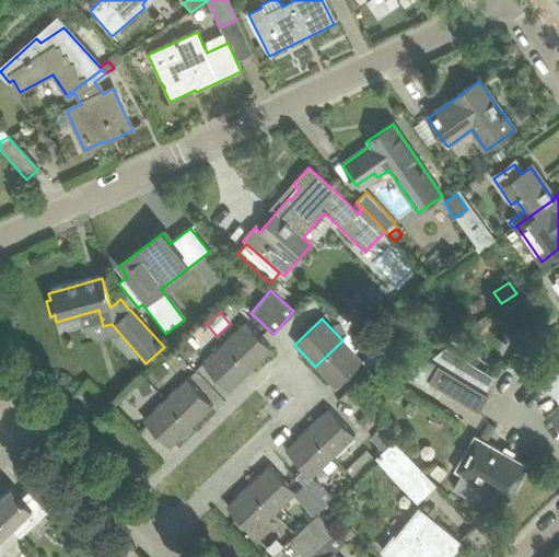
[(271,350),(245,324),(223,344),(249,371),(271,350)]
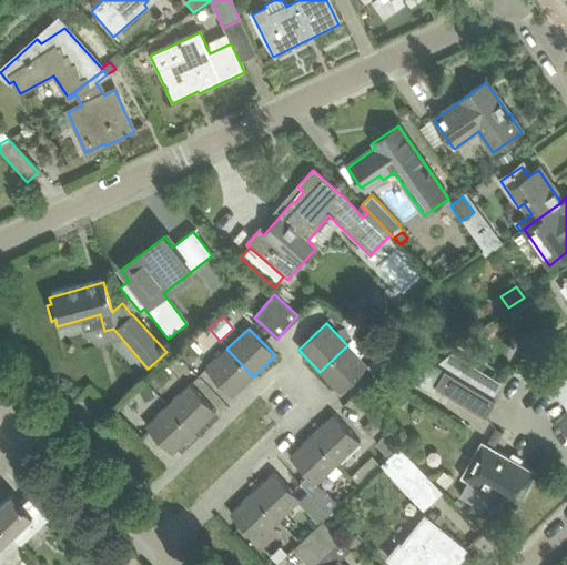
[(340,394),(368,367),(356,355),(362,349),(353,340),(347,345),(320,372),(340,394)]
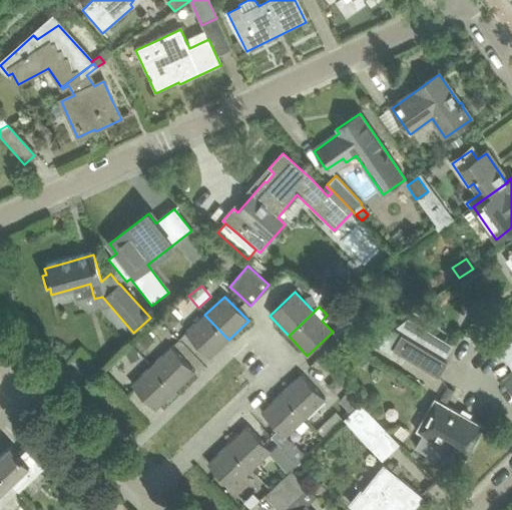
[(185,334),(209,359),(228,340),(204,315),(185,334)]
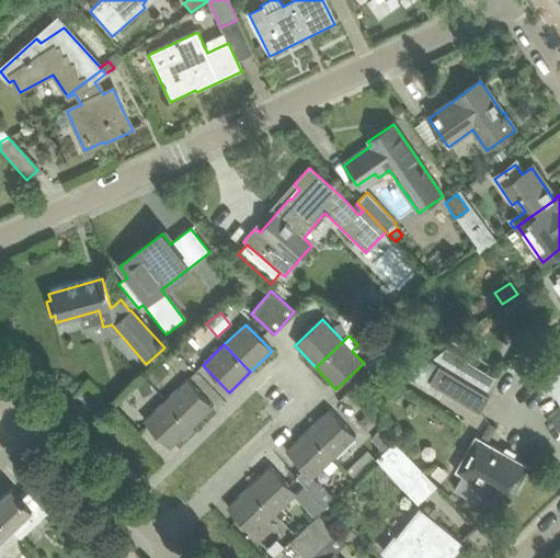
[(506,369),(518,377),(532,355),(521,348),(506,369)]
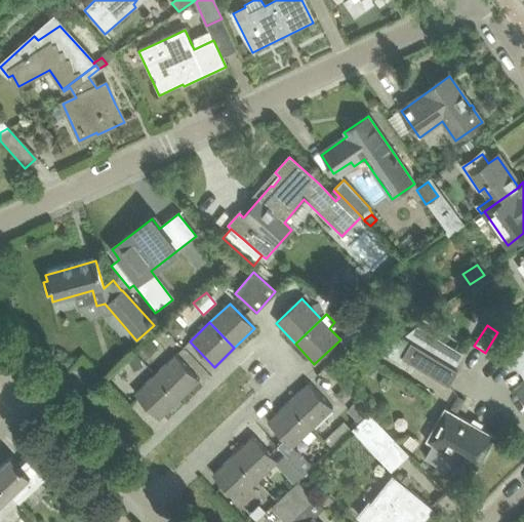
[(405,336),(456,365),(462,353),(417,327),(405,336)]
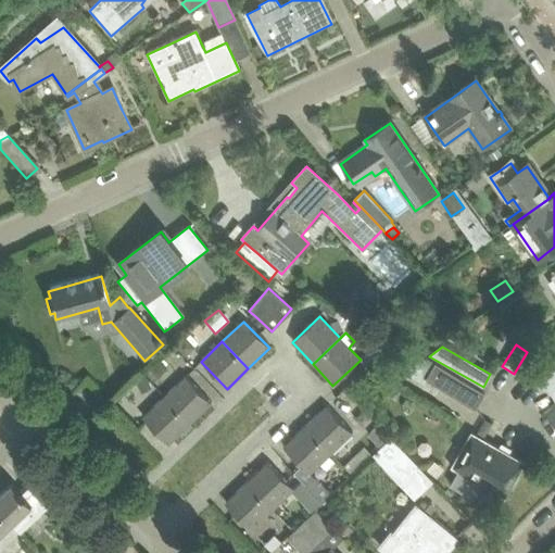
[(539,359),(526,381),(538,388),(551,366),(539,359)]
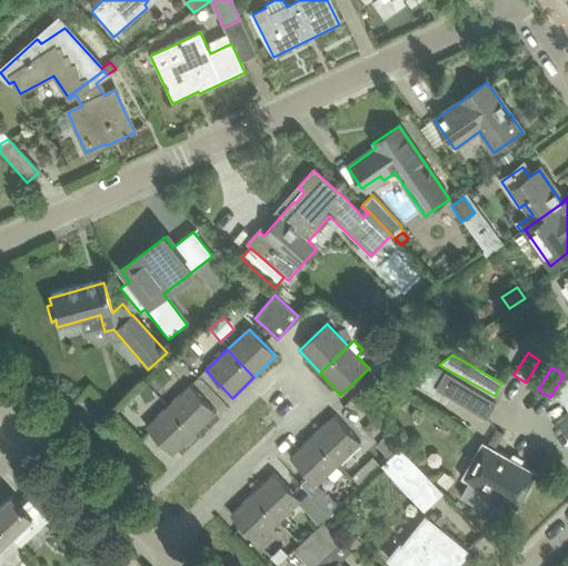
[(460,383),(444,373),(435,388),(451,398),(486,419),(496,404),(460,383)]
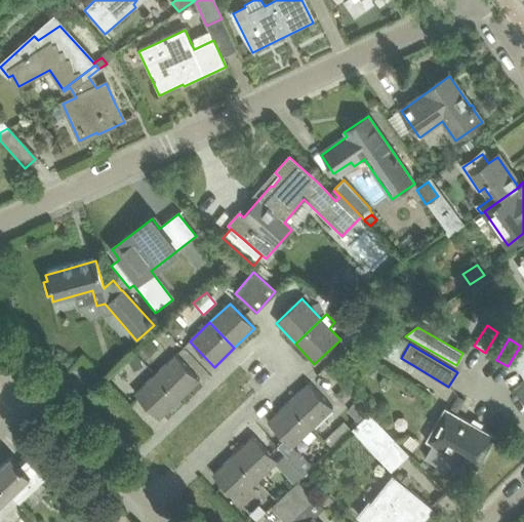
[(523,364),(523,348),(520,346),(508,366),(519,373),(523,364)]
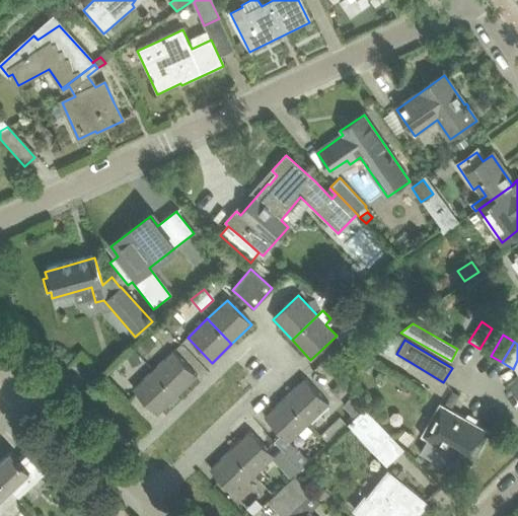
[(182,363),(172,352),(152,371),(176,396),(197,378),(182,363)]
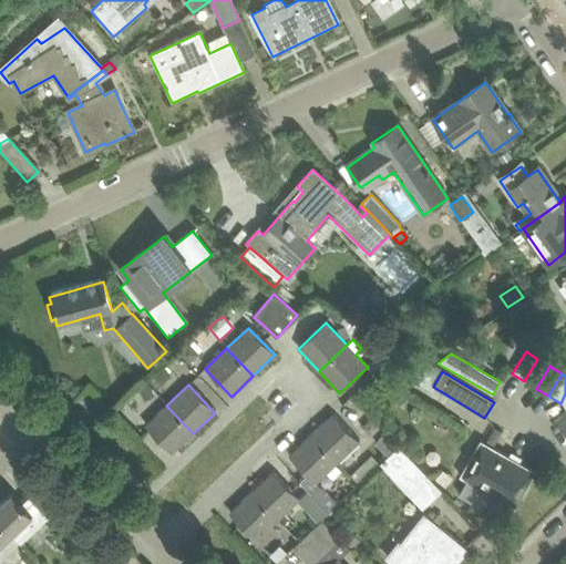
[(166,406),(145,428),(172,454),(193,433),(166,406)]
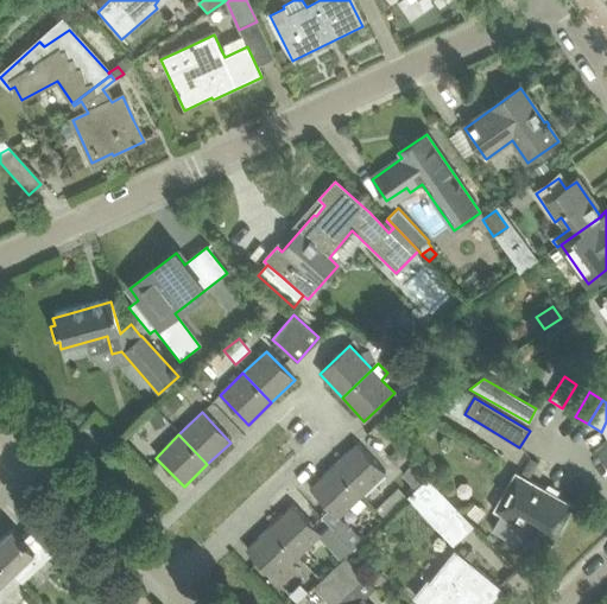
[(385,474),(358,445),(334,468),(361,496),(385,474)]
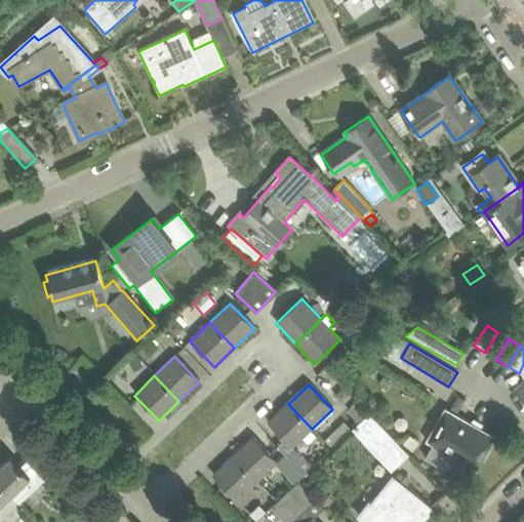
[(356,402),(346,412),(357,425),(368,413),(356,402)]
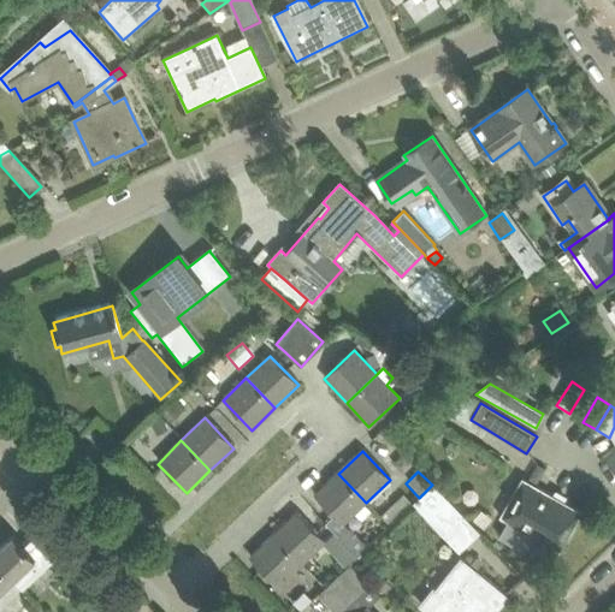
[(314,497),(342,526),(366,503),(338,474),(314,497)]
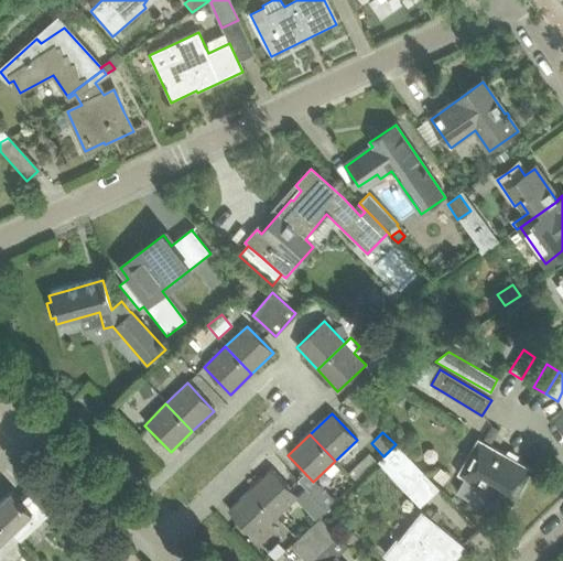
[(463,479),(455,493),(480,507),(488,494),(498,499),(511,507),(532,472),(516,462),(513,461),(506,456),(478,440),(456,476),(463,479)]
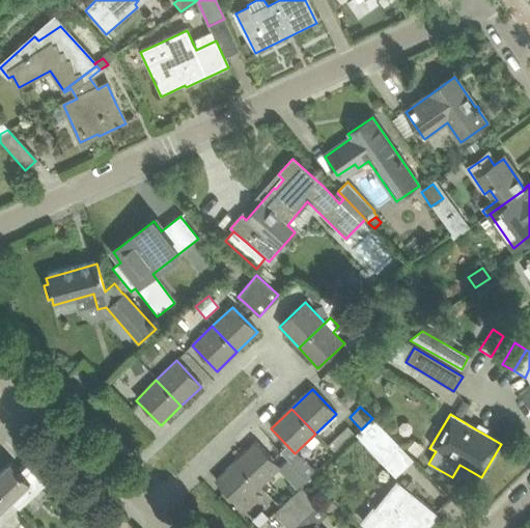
[(361,429),(358,433),(384,460),(398,446),(372,418),(361,429)]
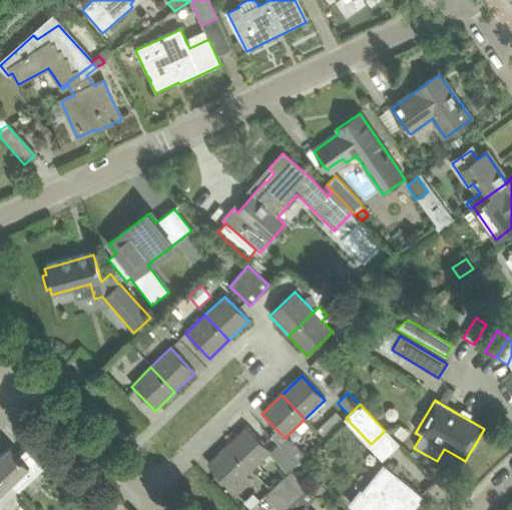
[(334,413),(316,431),(324,439),(342,421),(334,413)]
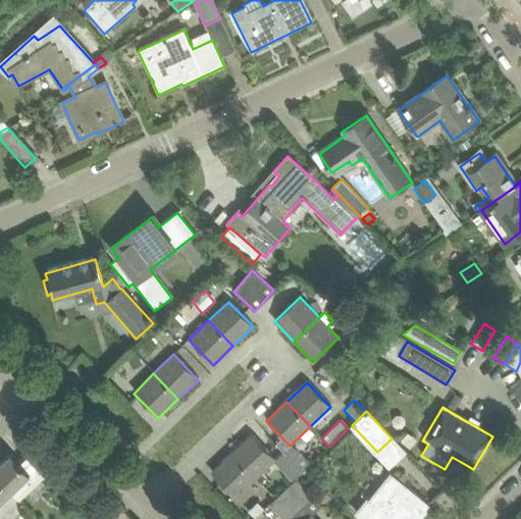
[(275,461),(252,435),(231,455),(255,479),(275,461)]
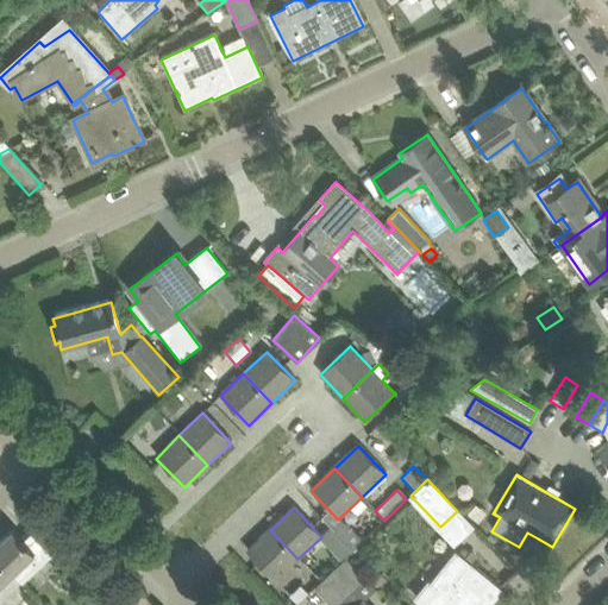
[(346,527),(336,537),(351,554),(362,543),(355,535),(346,527)]
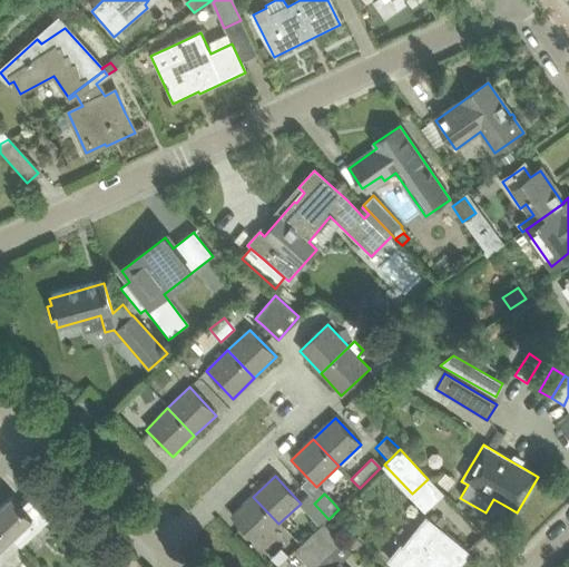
[(256,545),(273,529),(278,524),(253,497),(231,518),(256,545)]
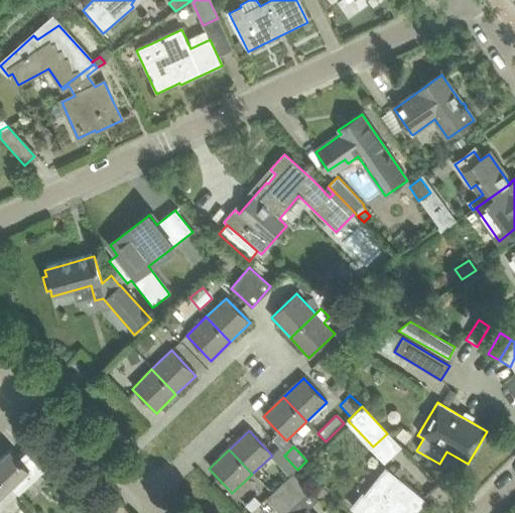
[(0,476),(19,496),(37,478),(11,451),(0,461),(0,476)]
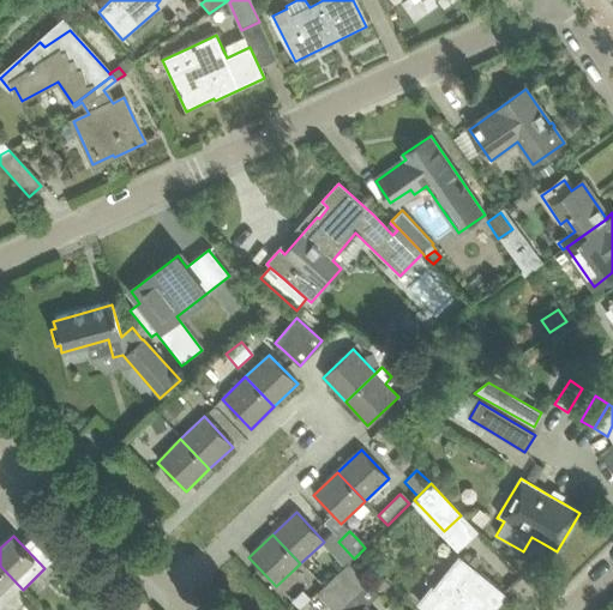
[(422,584),(410,598),(422,609),(478,609),(481,605),(487,609),(494,609),(505,596),(458,559),(432,591),(422,584)]
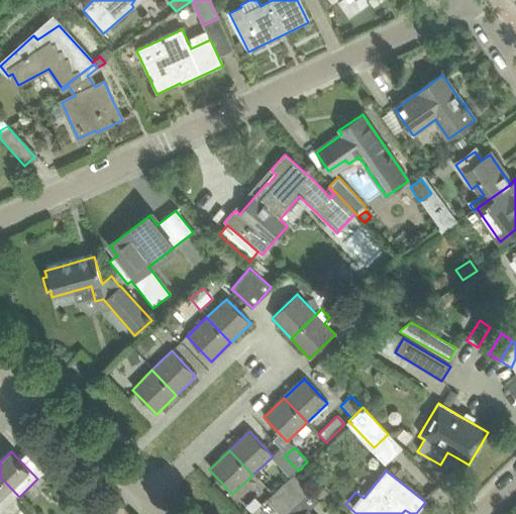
[(307,513),(318,501),(293,476),(268,500),(280,513),(307,513)]
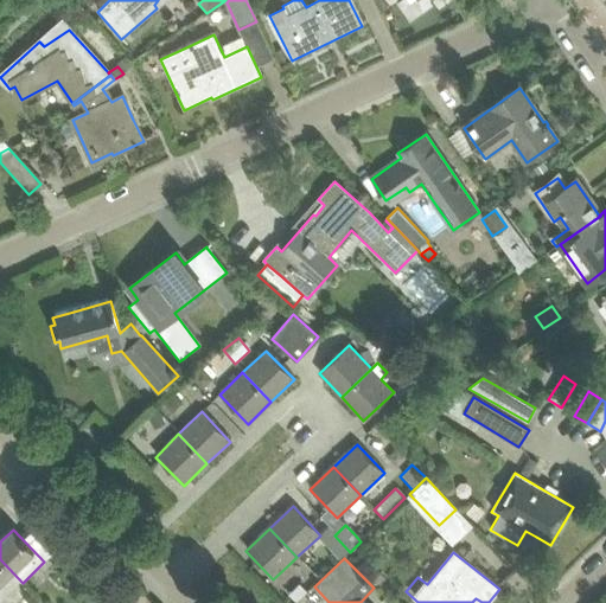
[(2,602),(23,583),(0,559),(0,602),(2,602)]
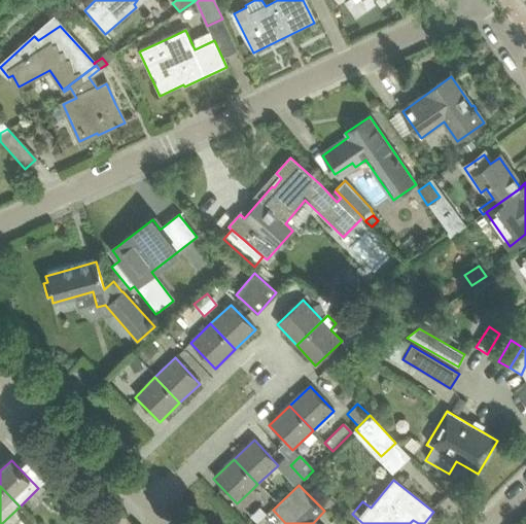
[(324,494),(318,500),(327,510),(334,503),(324,494)]
